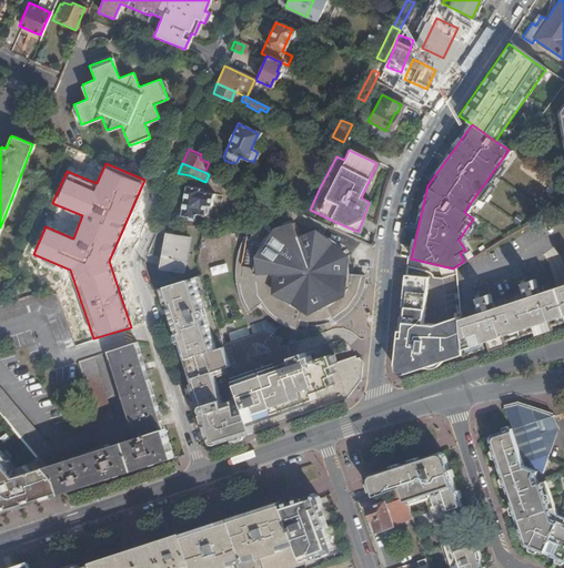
[(200,184),(185,182),(182,200),(180,216),(193,217),(194,211),(204,212),(207,201),(211,201),(213,190),(200,188),(200,184)]
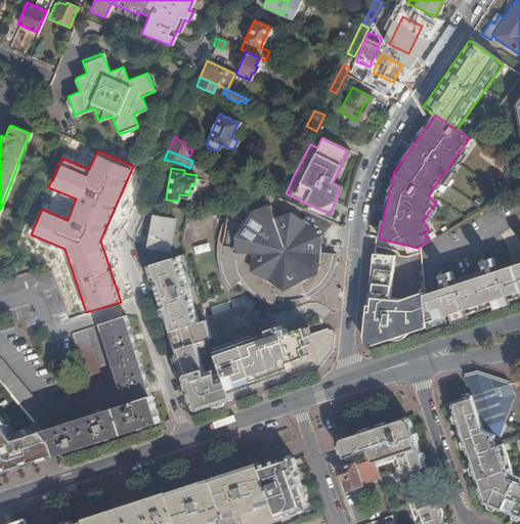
[(307,295),(312,292),(310,289),(316,282),(320,277),(325,271),(327,265),(329,260),(333,260),(334,255),(326,254),(317,254),(316,243),(312,233),(309,228),(302,222),(298,219),(290,217),(279,216),(272,218),(270,213),(268,207),(262,204),(252,209),(246,203),(241,208),(239,207),(234,212),(228,221),(224,219),(219,229),(216,242),(215,251),(216,259),(219,271),(223,280),(227,288),(233,284),(239,280),(249,290),(256,295),(263,299),(271,303),(274,294),(285,295),(292,294),(303,290),(307,295)]
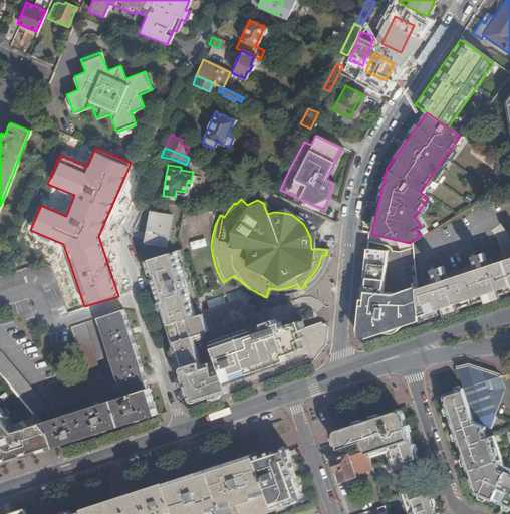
[(169,216),(150,212),(144,243),(163,246),(169,216)]
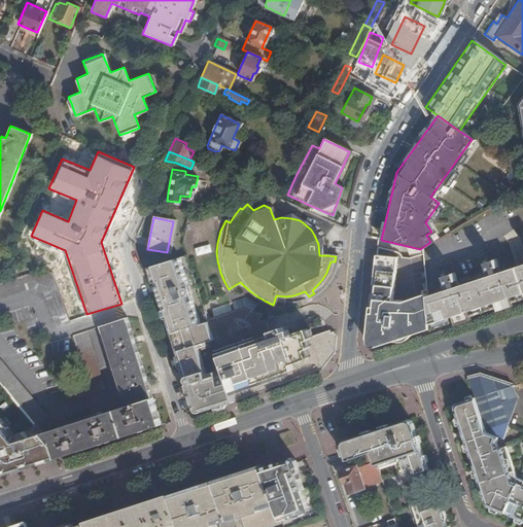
[(187,291),(176,260),(159,266),(141,272),(152,307),(163,339),(182,332),(199,327),(198,324),(187,291)]
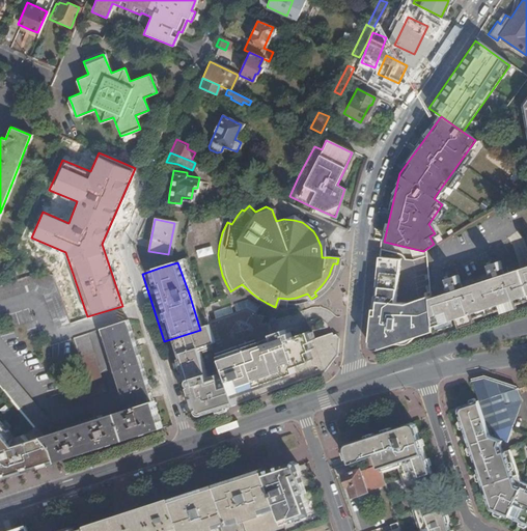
[(373,262),(366,341),(366,345),(366,351),(367,354),(370,356),(383,352),(428,337),(428,331),(425,304),(425,302),(404,310),(391,309),(395,266),(373,262)]
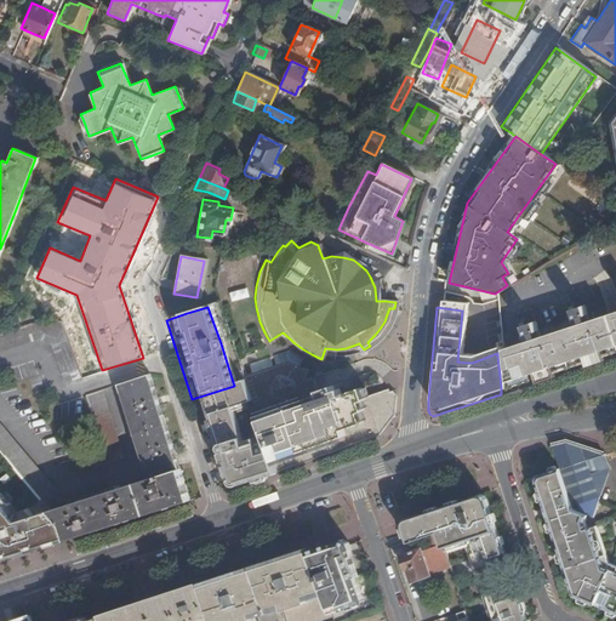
[(368,342),(370,346),(375,341),(380,336),(386,329),(391,319),(394,308),(389,308),(387,314),(385,322),(380,329),(375,335),(368,342)]
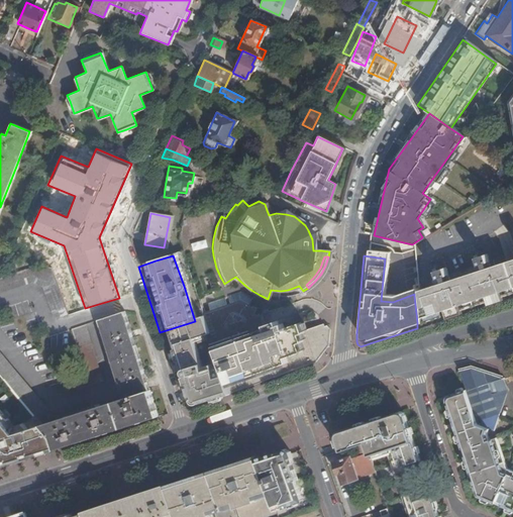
[(473,277),(485,300),(507,293),(512,290),(512,263),(487,272),(483,259),(473,262),(476,271),(477,275),(473,277)]
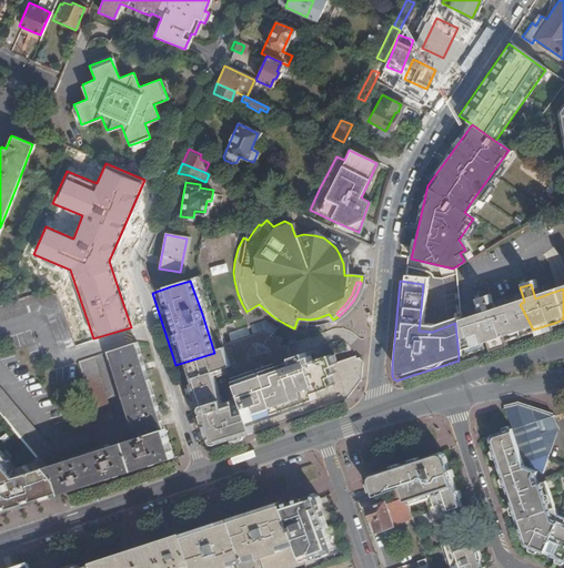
[(57,351),(71,345),(52,295),(41,291),(21,297),(0,304),(0,320),(31,311),(43,315),(57,351)]
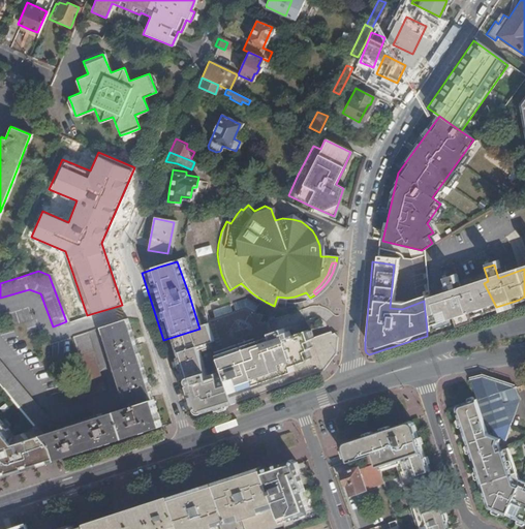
[(427,330),(496,307),(484,283),(483,283),(456,291),(452,278),(441,282),(444,291),(446,296),(439,298),(424,303),(427,330)]
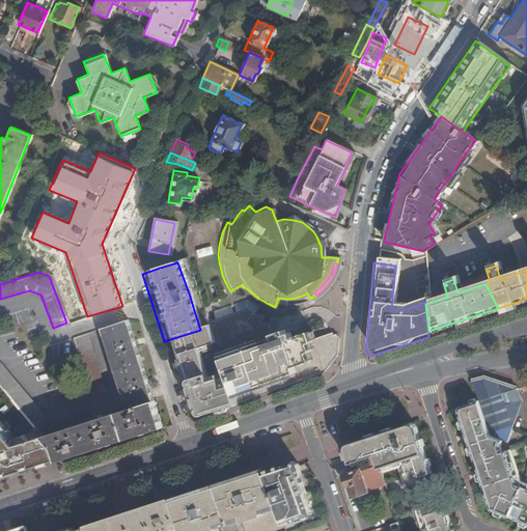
[(207,324),(199,327),(200,330),(215,371),(227,410),(265,396),(305,381),(322,374),(332,359),(334,340),(331,337),(329,338),(327,336),(303,344),(300,336),(283,342),(281,337),(277,339),(274,335),(264,339),(259,328),(255,329),(252,328),(255,322),(250,319),(248,319),(246,317),(250,311),(238,305),(225,309),(228,316),(224,317),(221,311),(204,316),(207,324)]
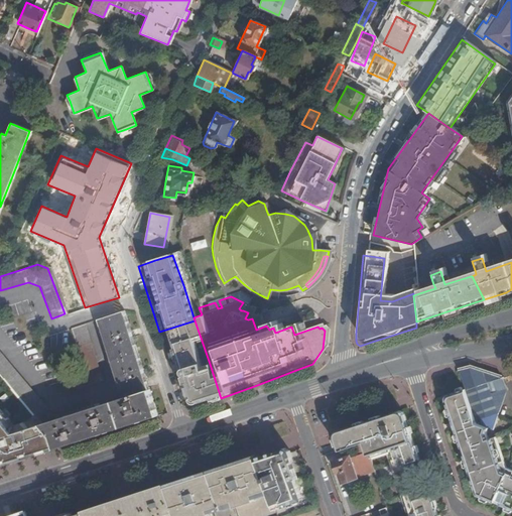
[(52,445),(154,413),(121,310),(97,318),(122,396),(39,423),(49,434),(52,445)]
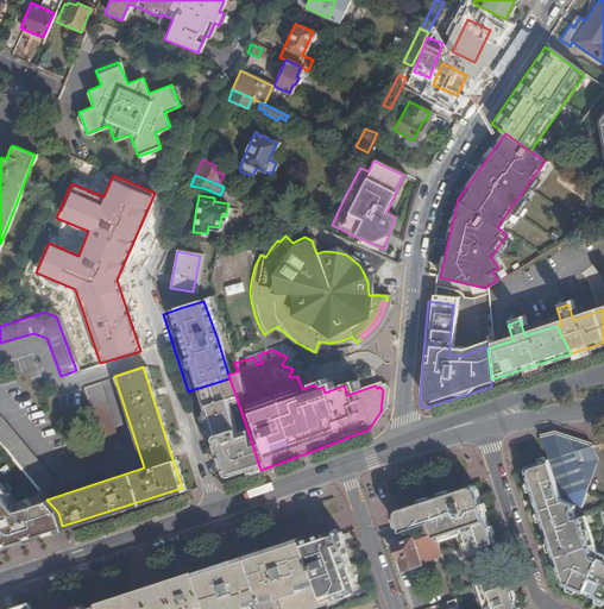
[(211,384),(188,391),(206,450),(218,484),(260,470),(246,426),(230,378),(211,384)]
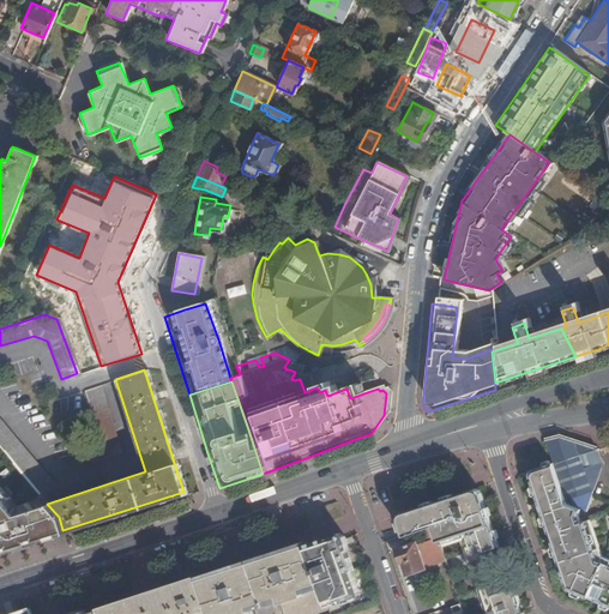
[(119,452),(97,385),(80,391),(102,458),(119,452)]
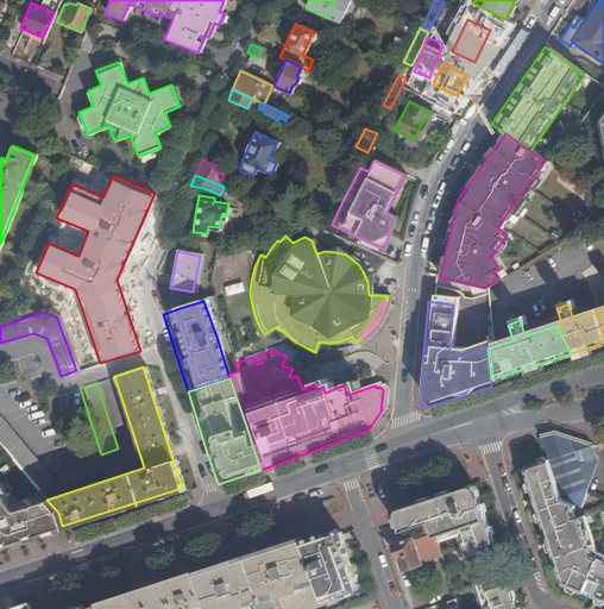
[(0,445),(42,494),(55,482),(0,419),(0,445)]
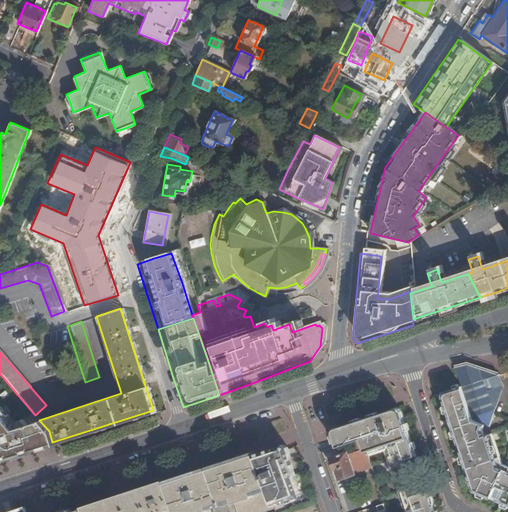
[(496,374),(453,367),(458,383),(459,387),(469,416),(481,413),(494,408),(501,388),(496,374)]
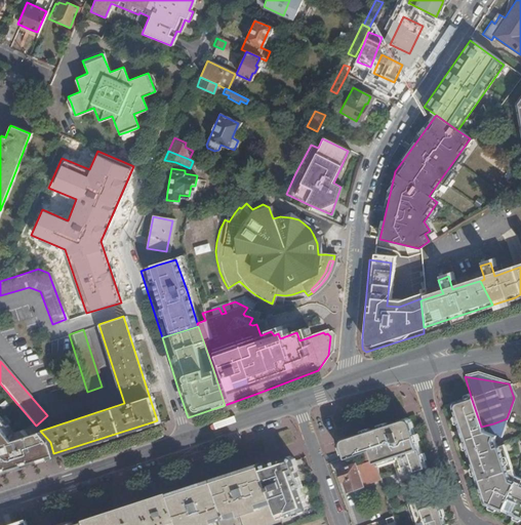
[(471,397),(470,393),(449,399),(450,402),(471,397)]
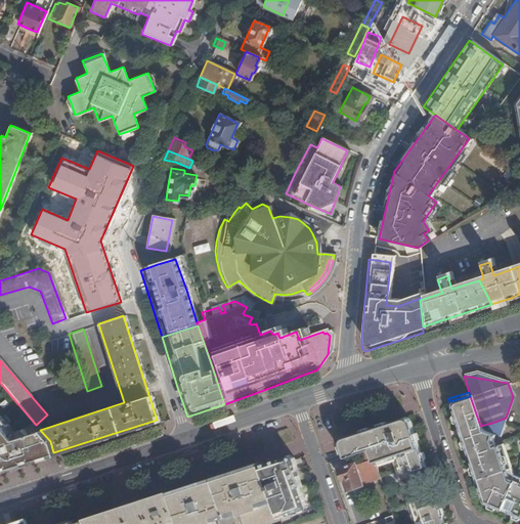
[(470,396),(449,401),(467,451),(469,451),(471,457),(469,459),(475,476),(477,476),(479,482),(477,482),(483,500),(509,512),(495,472),(482,431),(480,426),(470,396)]
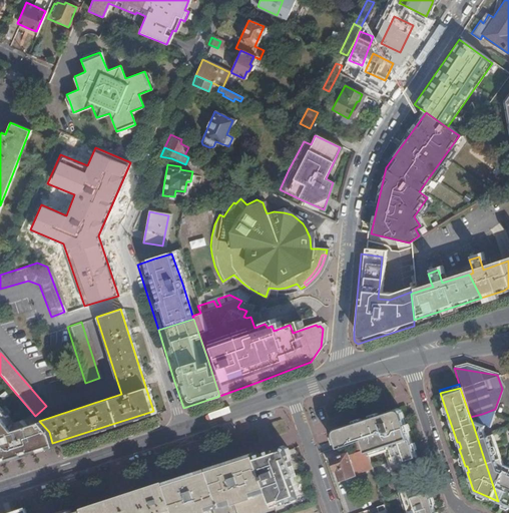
[(363,448),(364,450),(383,444),(393,471),(407,467),(406,462),(417,458),(418,455),(403,409),(399,407),(379,413),(372,416),(362,419),(354,421),(360,439),(363,448)]
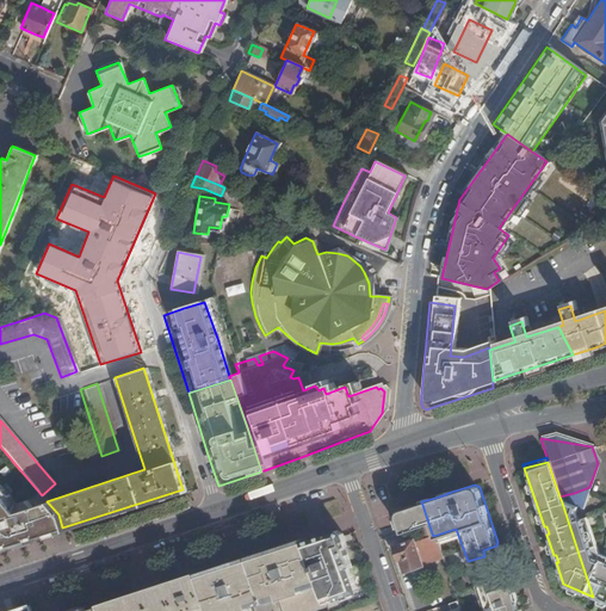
[(574,493),(560,497),(562,503),(564,503),(575,499),(574,493)]
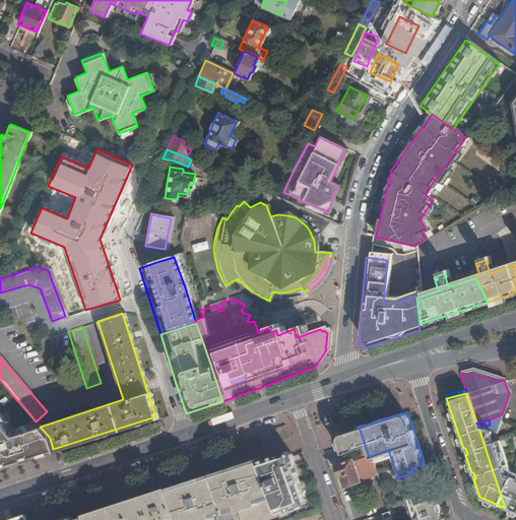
[(11,436),(0,420),(0,468),(53,449),(50,438),(40,427),(29,430),(11,436)]
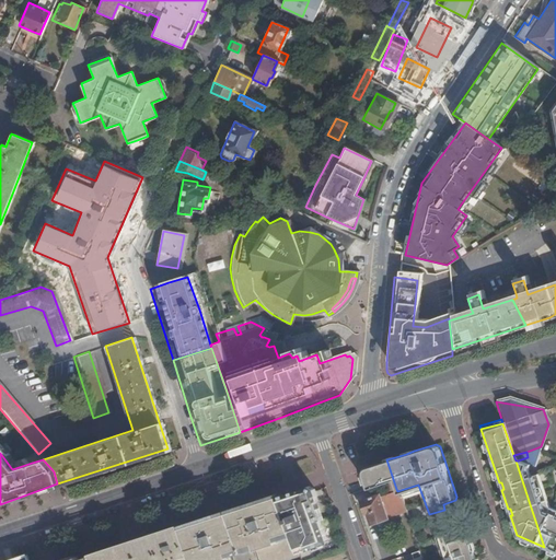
[(357,486),(359,490),(384,481),(393,479),(386,459),(356,470),(354,474),(354,478),(357,486)]
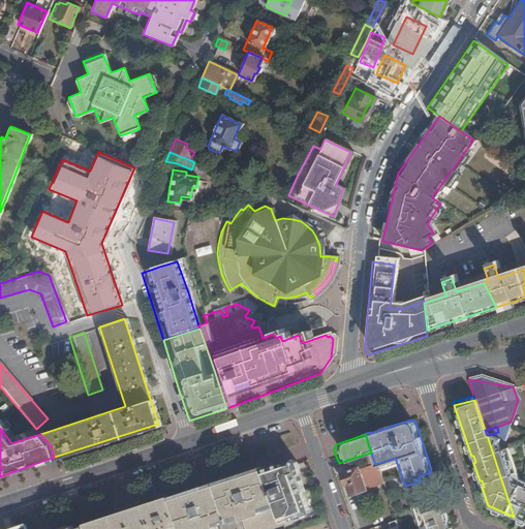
[(500,476),(514,517),(524,522),(524,487),(515,483),(513,475),(503,449),(497,452),(494,444),(497,437),(489,435),(487,435),(500,476)]
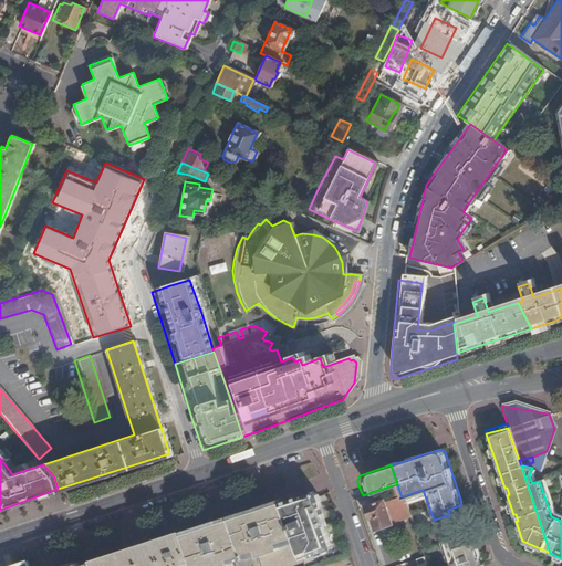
[(392,498),(401,494),(397,484),(388,486),(392,498)]
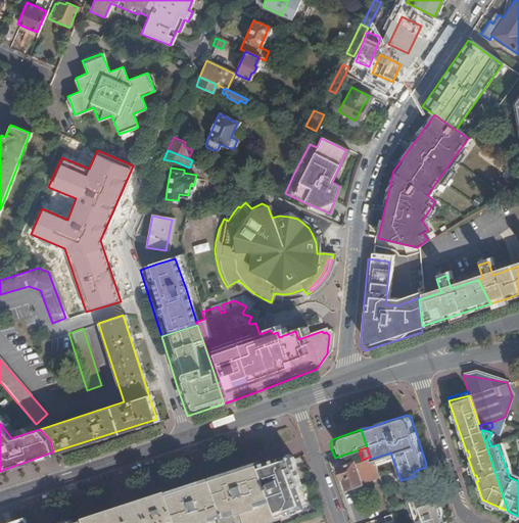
[(287,454),(256,464),(266,487),(276,518),(278,521),(307,512),(297,486),(293,475),(295,475),(293,468),(290,463),(293,462),(291,456),(287,454)]
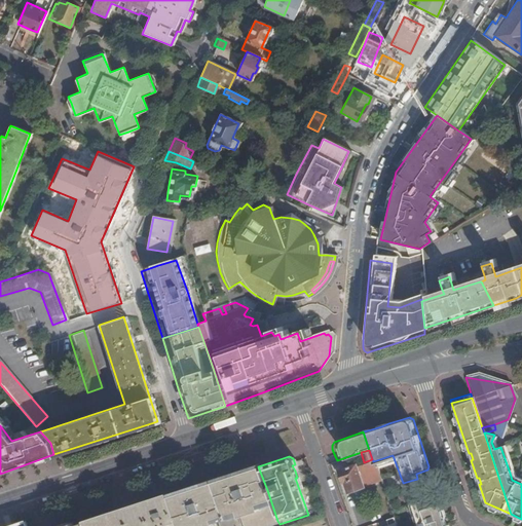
[(343,482),(346,492),(362,487),(353,461),(336,466),(342,482),(343,482)]
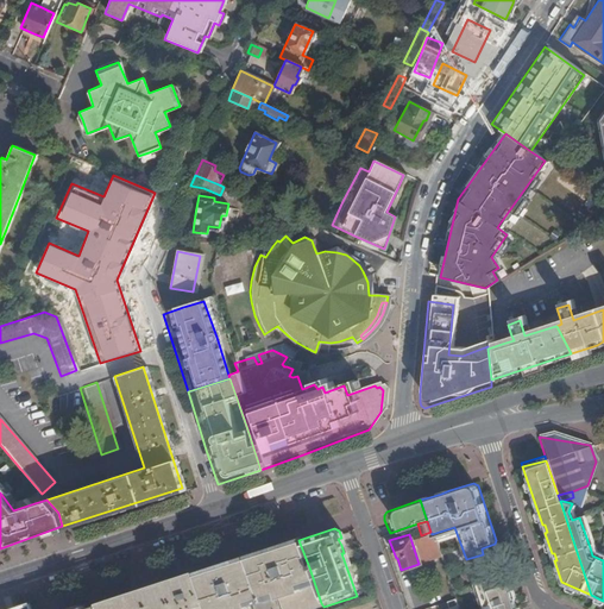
[(271,548),(244,558),(253,583),(258,597),(272,592),(278,608),(303,608),(321,603),(309,567),(299,540),(288,544),(271,548)]
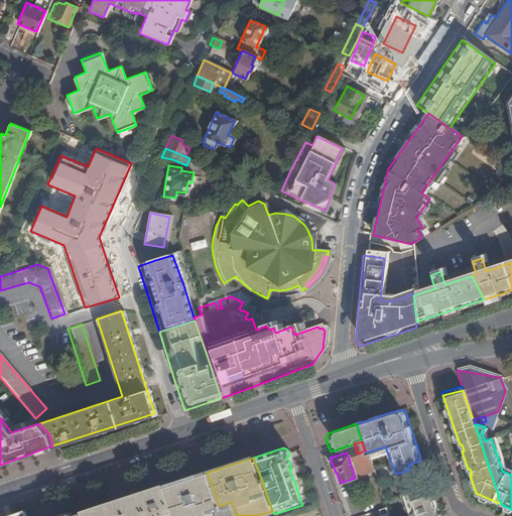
[(215,494),(207,473),(188,479),(171,484),(164,487),(173,515),(209,515),(208,513),(220,509),(219,506),(215,494)]
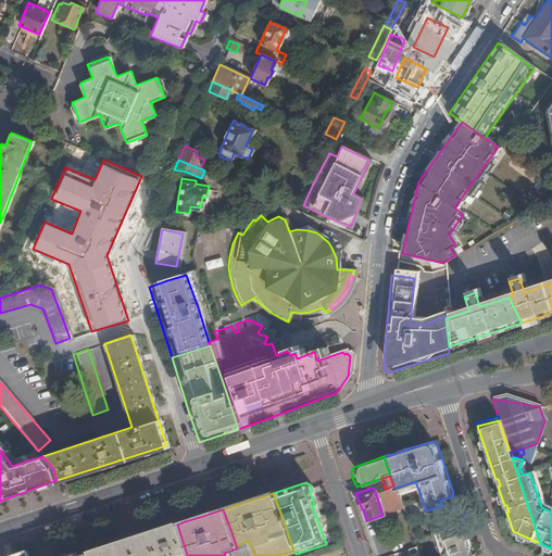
[(187,555),(177,525),(177,522),(132,538),(89,552),(90,555),(89,555),(187,555)]
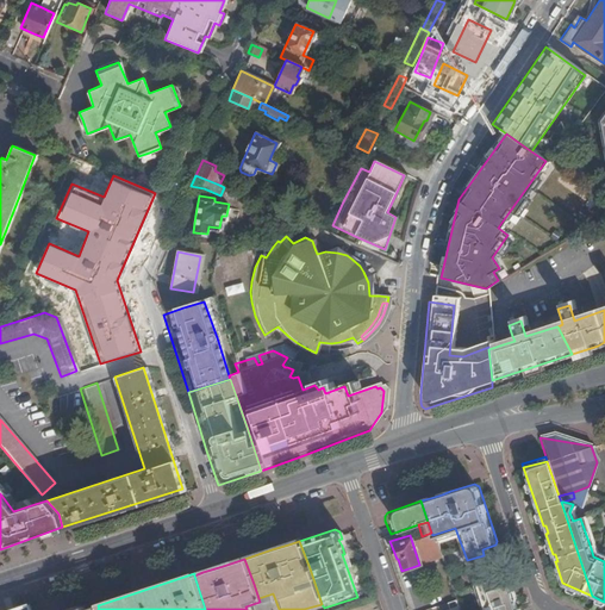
[(521,609),(513,587),(511,580),(507,578),(493,583),(492,577),(474,583),(482,609),(521,609)]
